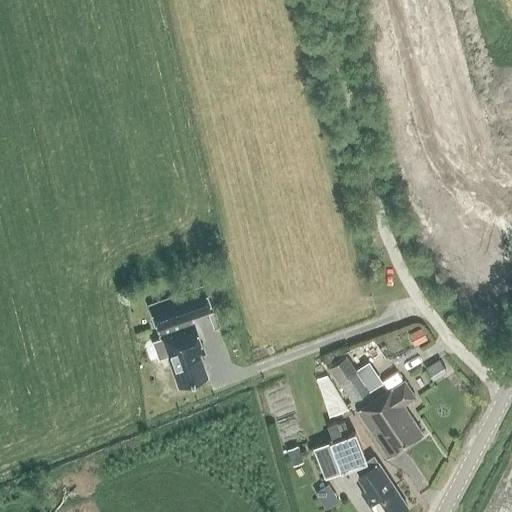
[(212,311),(203,286),(149,306),(178,387),(207,376),(198,350),(202,348),(191,318),(212,311)]
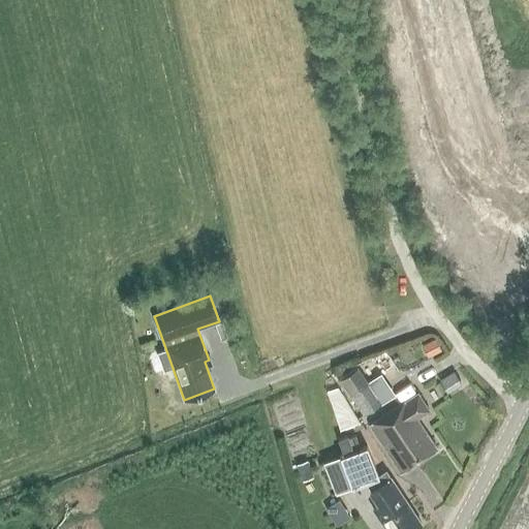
[(435,341),(425,347),(429,355),(431,354),(433,359),(441,354),(435,341)]
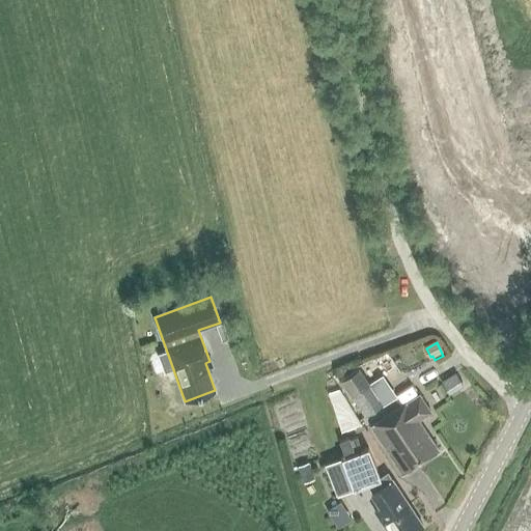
[(358,368),(339,382),(365,418),(384,407),(358,368)]
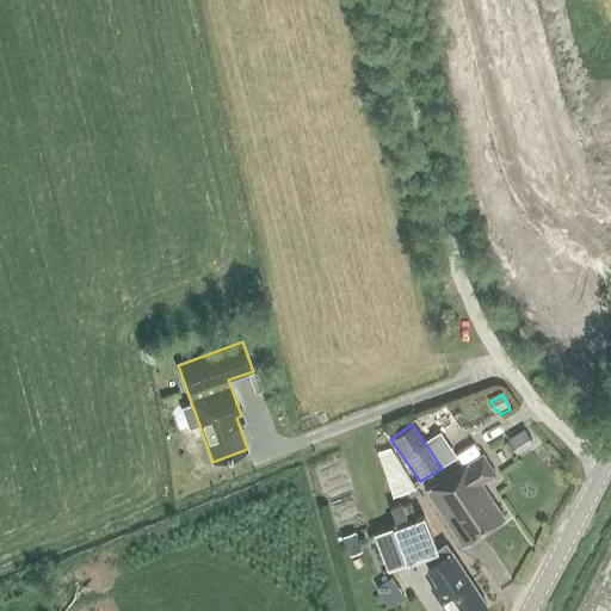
[(522,450),(537,439),(529,427),(513,438),(522,450)]
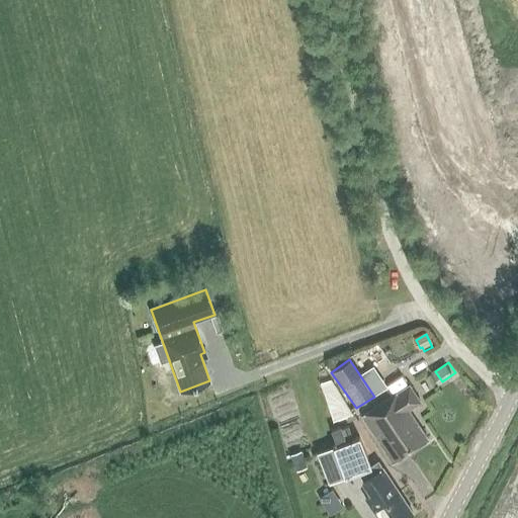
[(428,439),(409,411),(421,403),(409,385),(363,417),(394,464),(427,441),(426,441),(428,439)]
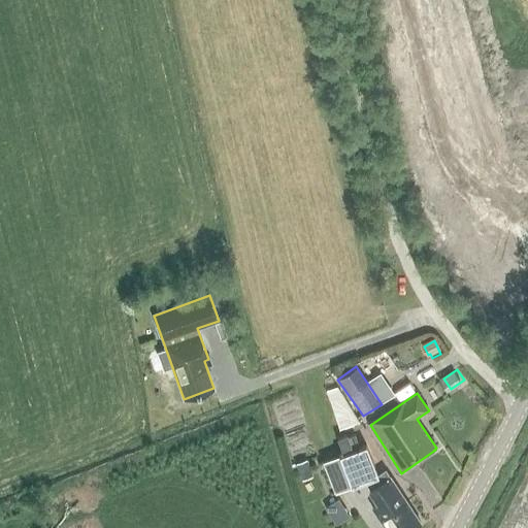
[(341,450),(358,444),(354,434),(348,436),(347,435),(336,438),(341,450)]
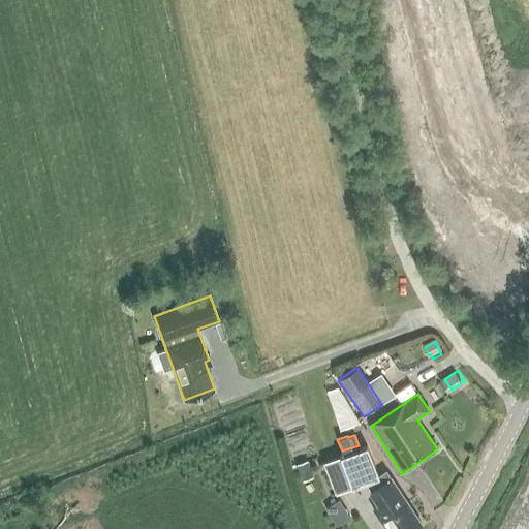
[(385,528),(412,528),(422,524),(390,477),(384,471),(377,475),(367,446),(340,457),(350,487),(365,481),(370,490),(369,492),(378,504),(372,508),(385,528)]
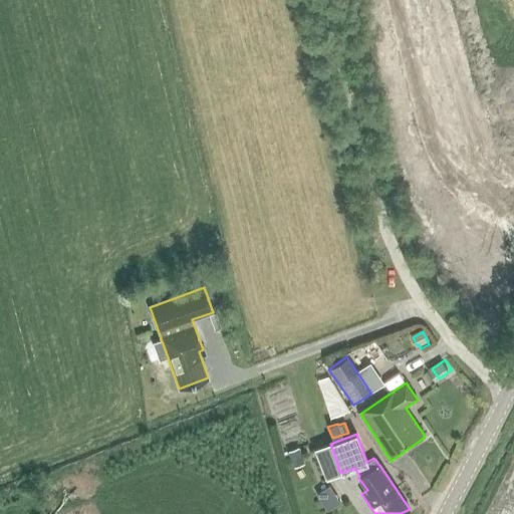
[(340,474),(329,444),(319,448),(329,477),(340,474)]
